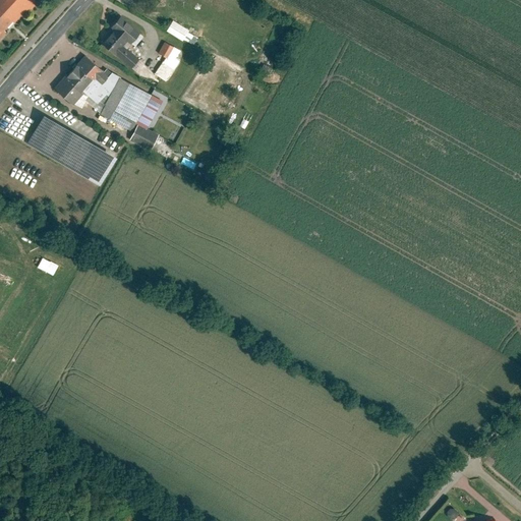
[(0,0),(0,9),(12,20),(14,23),(21,15),(24,17),(40,0),(0,0)]
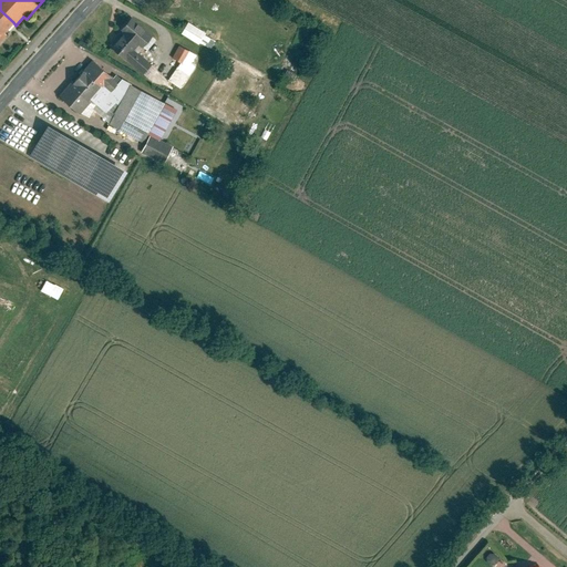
[(13,22),(0,10),(0,41),(6,34),(3,32),(13,22)]
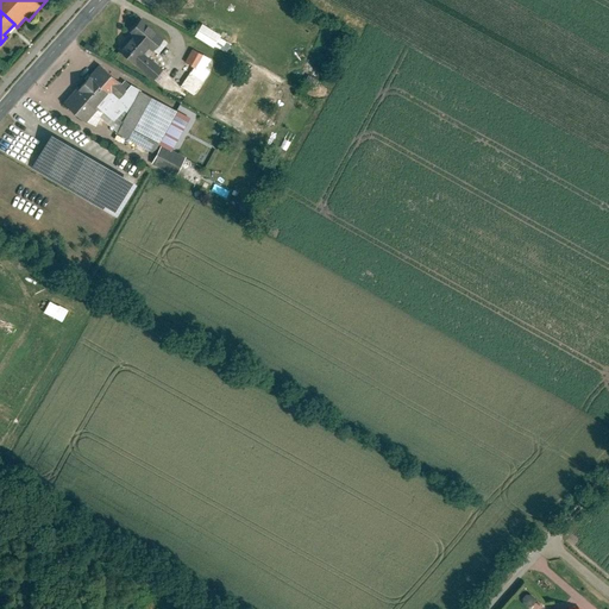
[(119,50),(135,63),(144,52),(148,57),(154,50),(150,46),(159,36),(142,20),(131,32),(133,33),(119,50)]
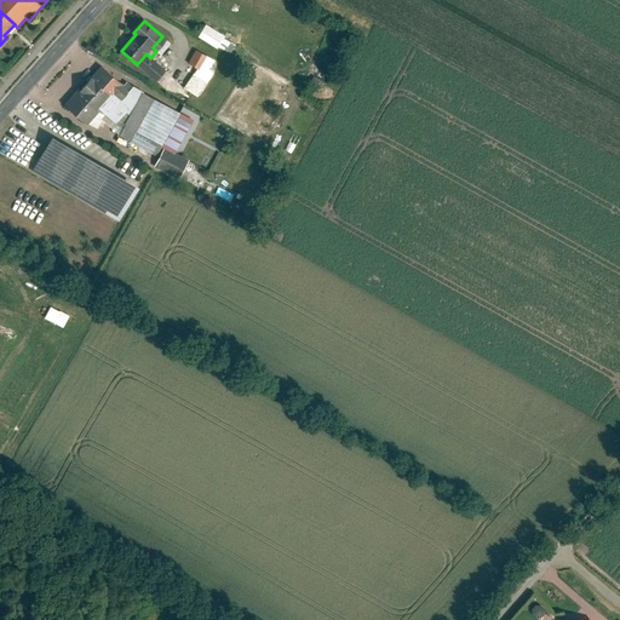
[(204,26),(196,38),(229,55),(235,44),(204,26)]
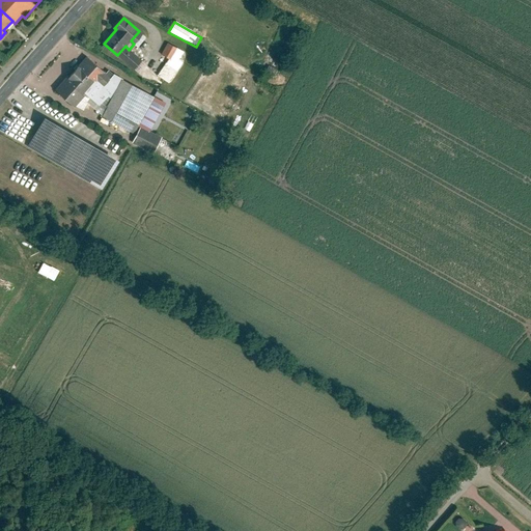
[(183,62),(177,59),(183,51),(168,43),(162,55),(169,59),(158,76),(169,83),(183,62)]
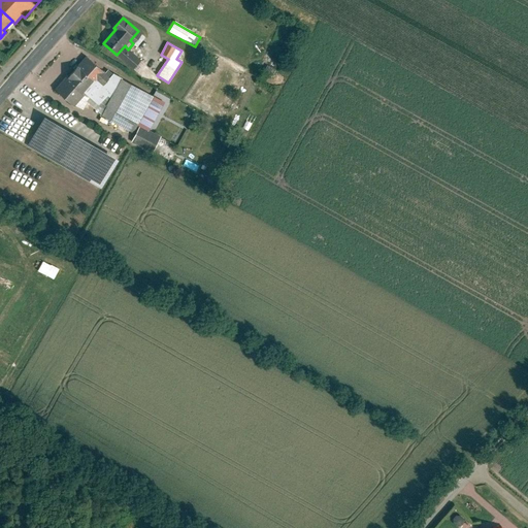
[(125,45),(117,55),(135,71),(142,64),(140,62),(141,61),(128,50),(125,45)]
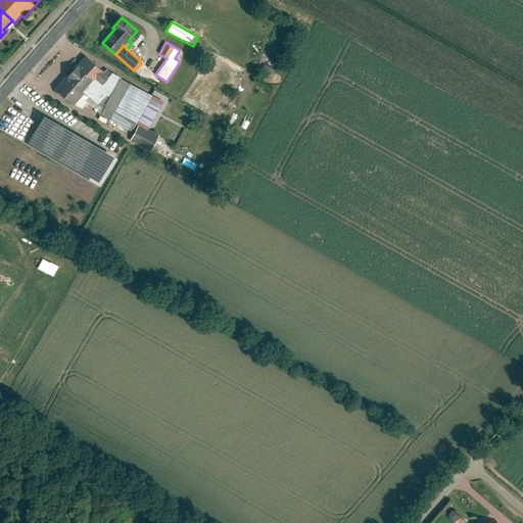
[(87,56),(56,90),(72,103),(83,90),(90,82),(93,79),(94,80),(95,79),(102,85),(109,77),(87,56)]
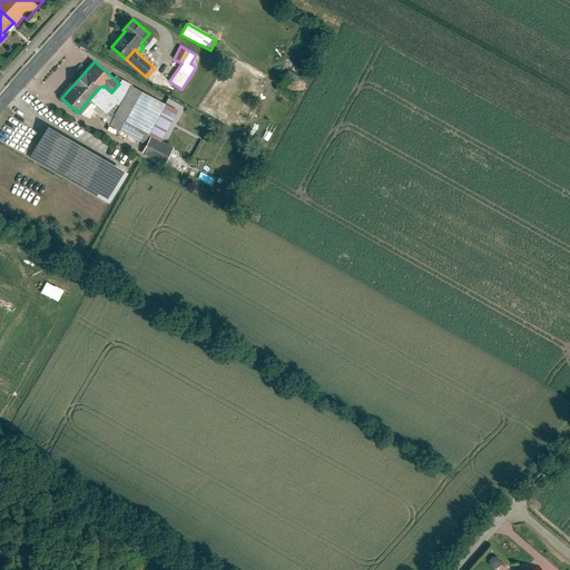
[(123,80),(119,84),(111,92),(123,102),(110,124),(110,125),(143,144),(148,135),(166,104),(123,80)]
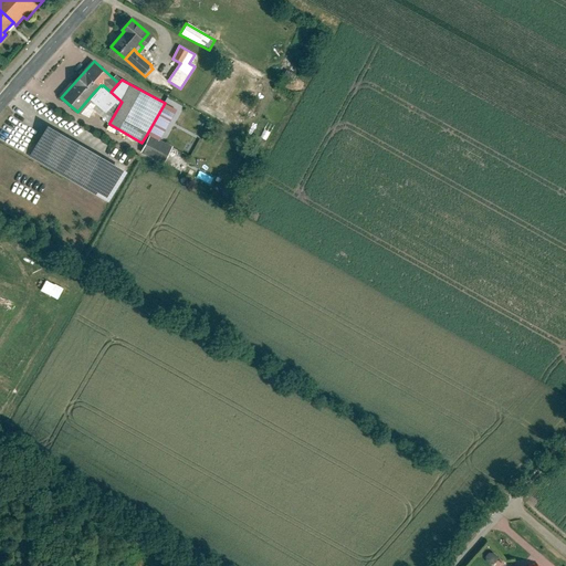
[(109,123),(122,102),(111,92),(103,85),(102,86),(101,85),(97,88),(113,103),(105,112),(90,97),(77,112),(88,117),(93,108),(109,123)]
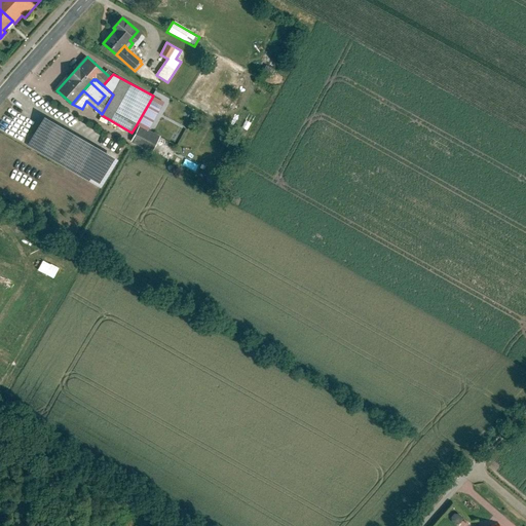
[(90,82),(83,90),(98,104),(105,96),(90,82)]
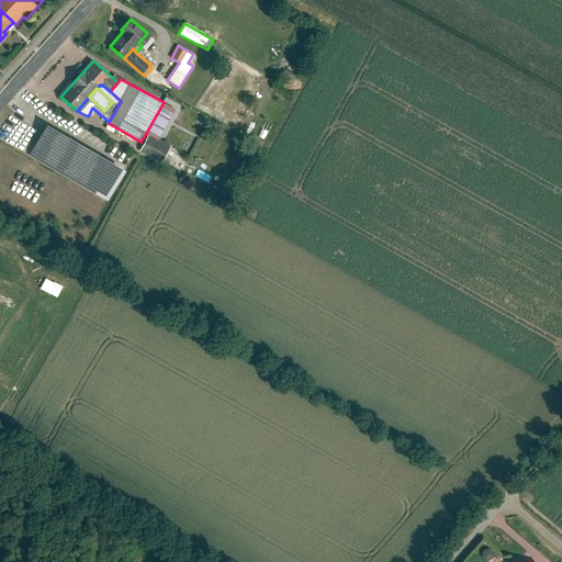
[(173,108),(164,102),(146,133),(149,134),(156,138),(173,108)]
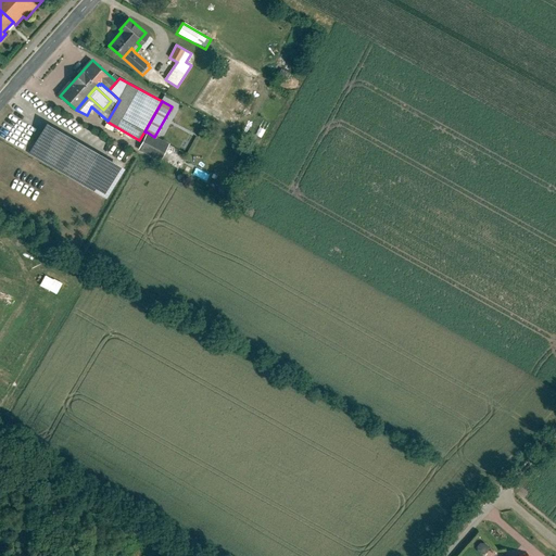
[(123,169),(47,125),(30,152),(106,197),(123,169)]
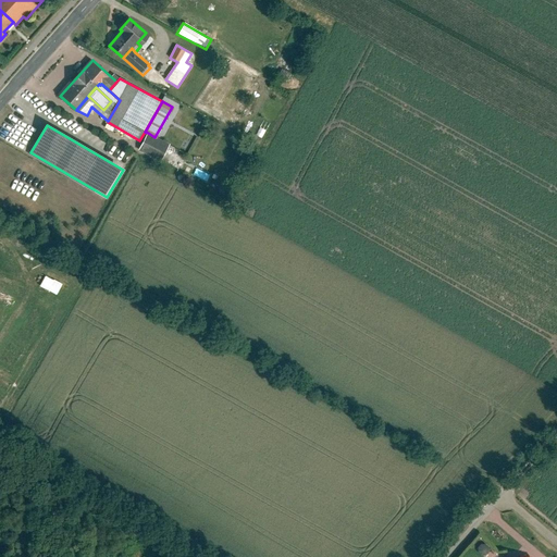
[(155,137),(148,133),(139,149),(160,161),(170,146),(155,137)]
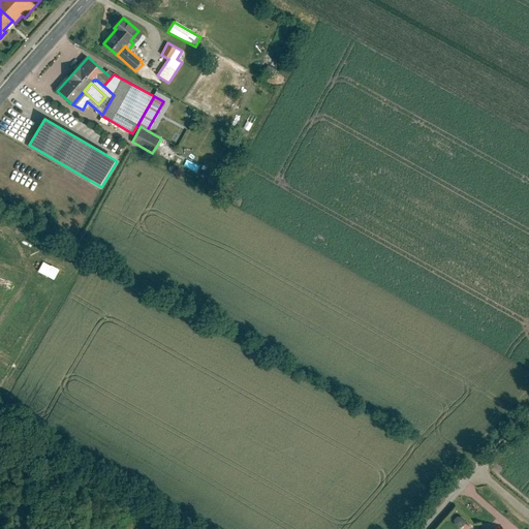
[(47,275),(55,278),(59,270),(50,266),(47,275)]
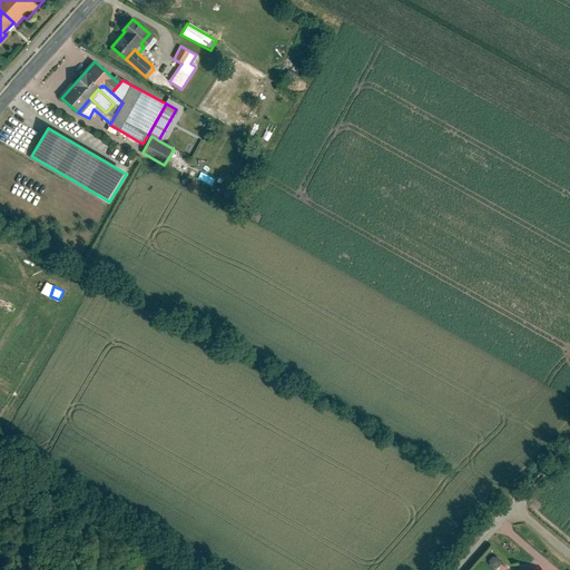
All buildings are outlined.
